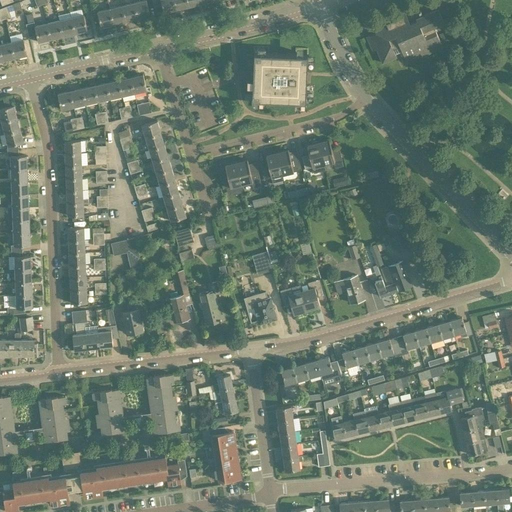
[(145,0),(134,2),(138,18),(150,16),(149,8),(155,7),(152,0),(145,0)]
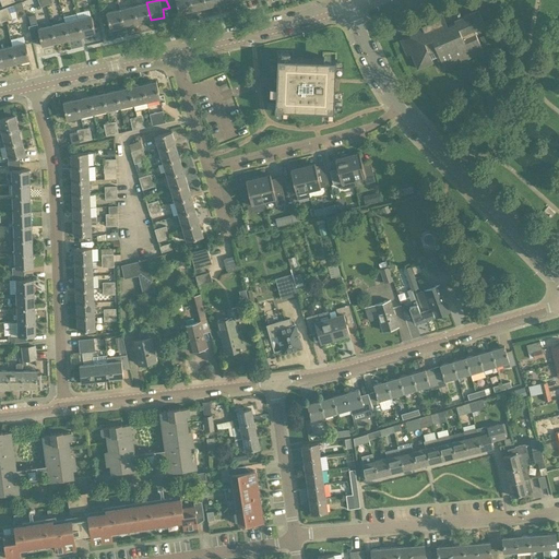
[(166,0),(169,8),(177,6),(179,13),(192,11),(190,0),(166,0)]
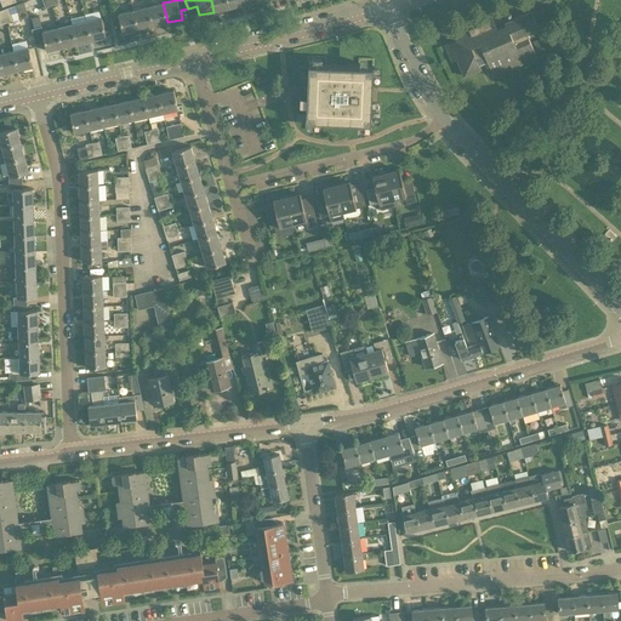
[(226,0),(211,0),(214,12),(228,9),(226,0)]
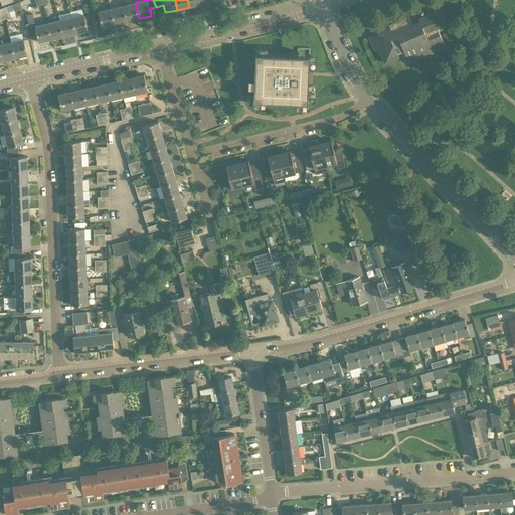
[(1,8),(5,18),(11,16),(15,15),(16,16),(23,14),(20,1),(7,6),(1,8)]
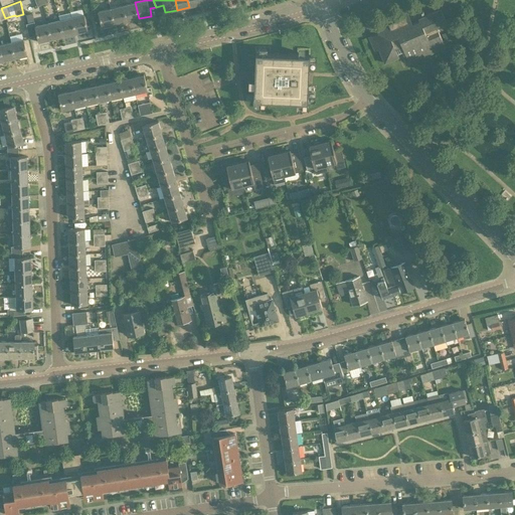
[(135,2),(123,5),(127,21),(139,18),(135,2)]
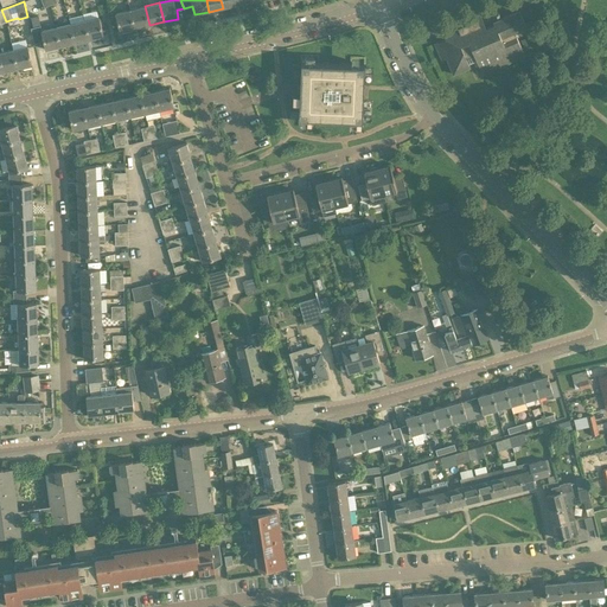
[(145,6),(131,10),(135,29),(149,25),(145,6)]
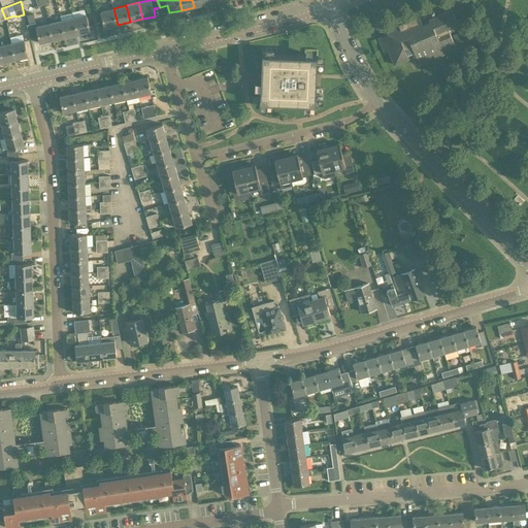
[(105,28),(118,25),(113,8),(101,11),(105,28)]
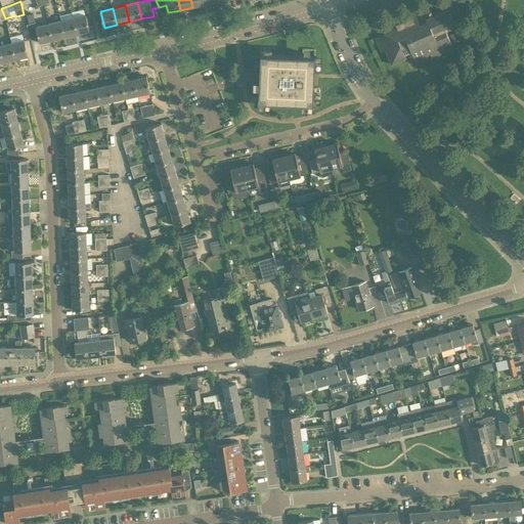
[(417,63),(453,49),(444,28),(454,24),(448,9),(433,15),(430,10),(416,16),(413,11),(381,25),(384,34),(375,37),(382,52),(385,50),(391,64),(405,58),(404,54),(411,51),(417,63)]
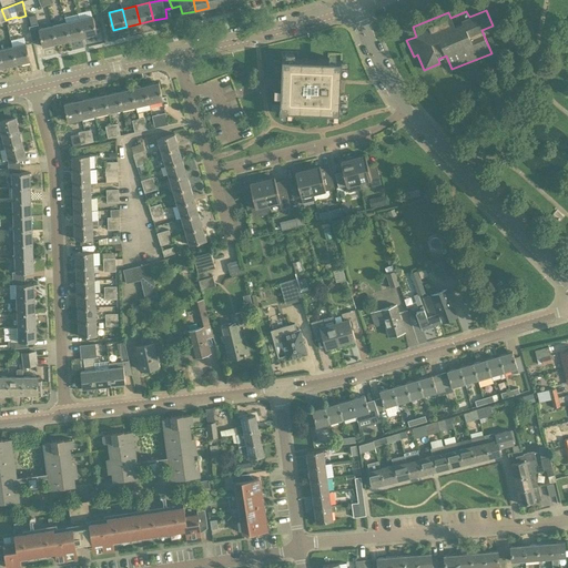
[(80,19),(84,37),(98,33),(93,16),(80,19)]
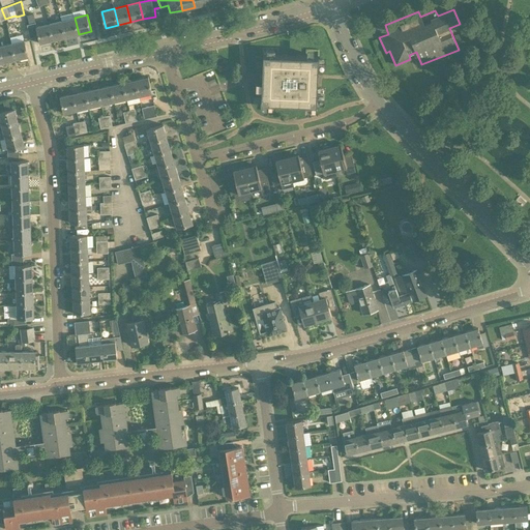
[(75,18),(62,21),(65,37),(79,34),(75,18)]
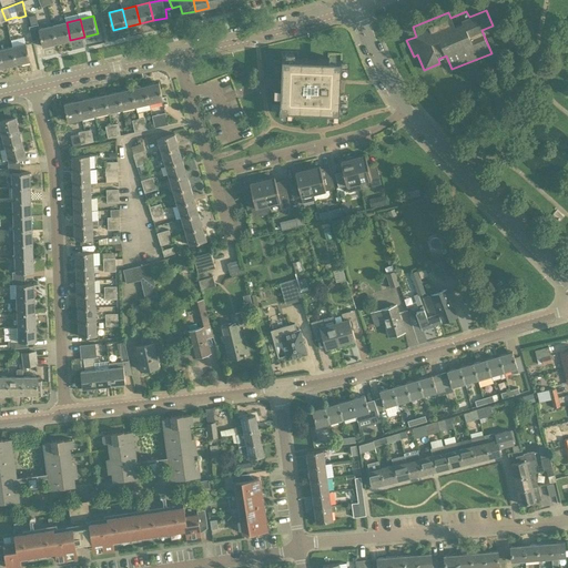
[(67,22),(53,26),(57,43),(70,40),(67,22)]
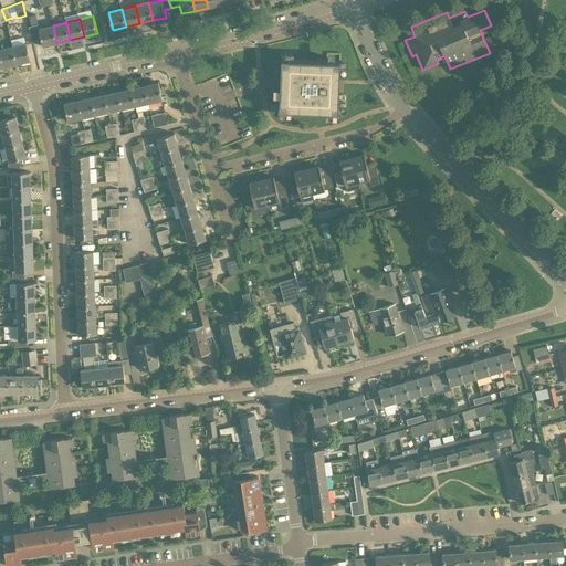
[(43,46),(56,43),(53,25),(40,29),(39,24),(29,27),(32,40),(41,38),(43,46)]
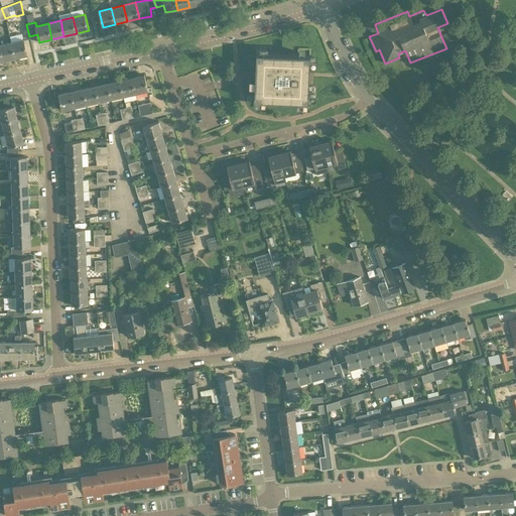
[(11,41),(15,58),(27,55),(23,38),(11,41)]
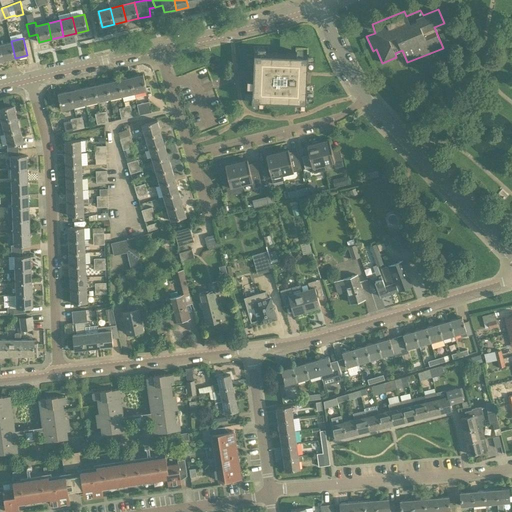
[(11,41),(0,44),(0,49),(3,61),(15,58),(11,41)]
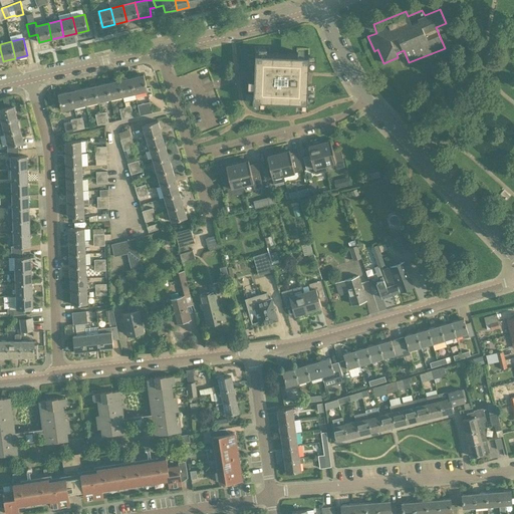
[(254,74),(253,99),(306,101),(308,55),(255,52),(254,64),(254,71),(252,71),(252,74),(254,74)]
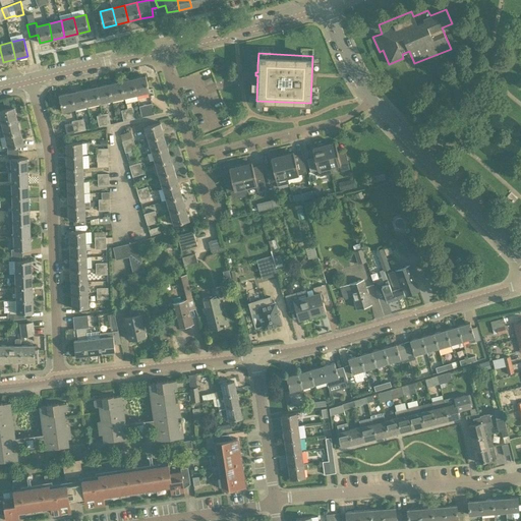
[(132,78),(136,95),(149,92),(146,75),(132,78)]
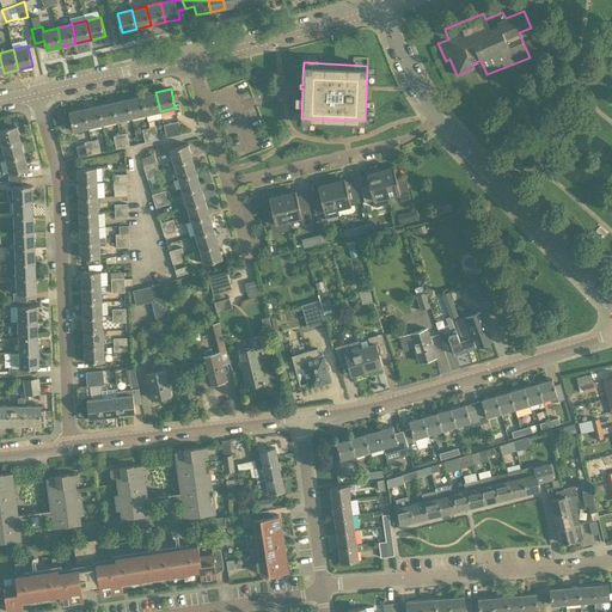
[(155,92),(141,96),(146,115),(160,111),(155,92)]
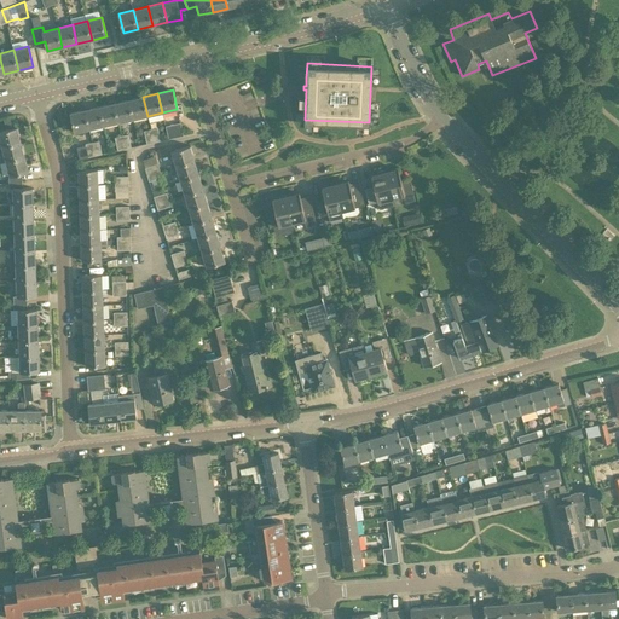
[(143,97),(128,99),(133,119),(148,116),(143,97)]
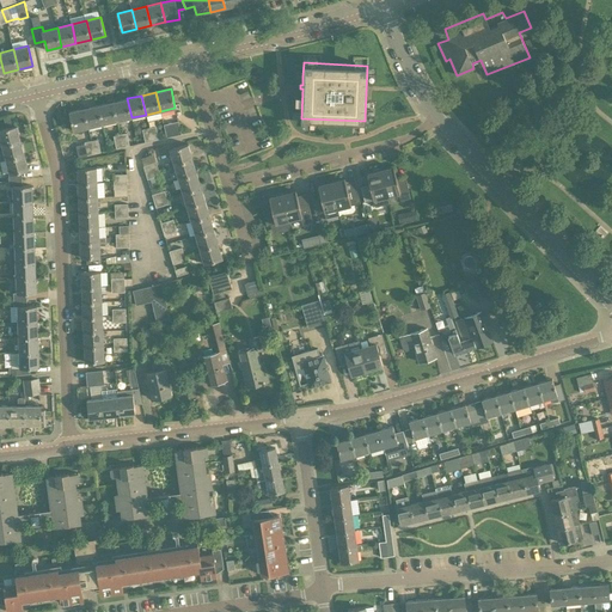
[(127,98),(112,102),(117,121),(132,117),(127,98)]
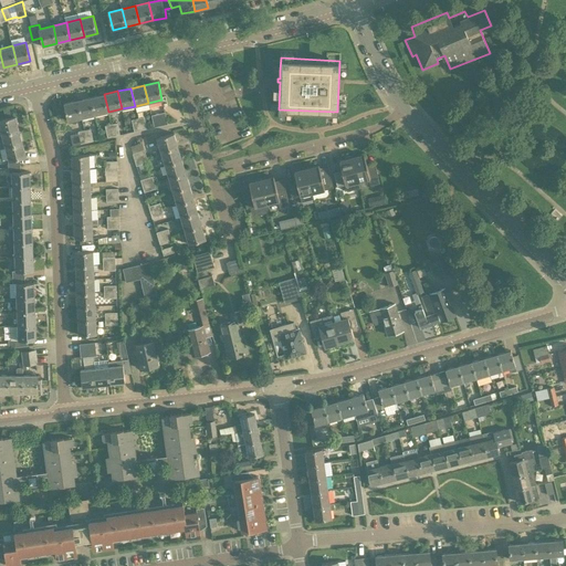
[(104,94),(91,97),(95,115),(108,112),(104,94)]
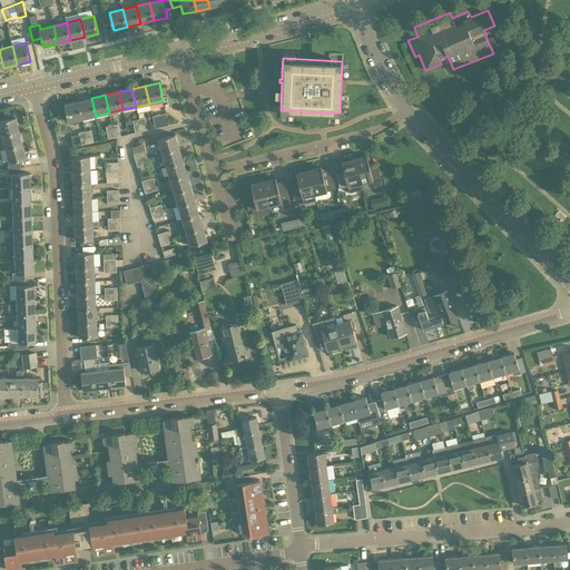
[(91,98),(78,101),(81,119),(96,116),(91,98)]
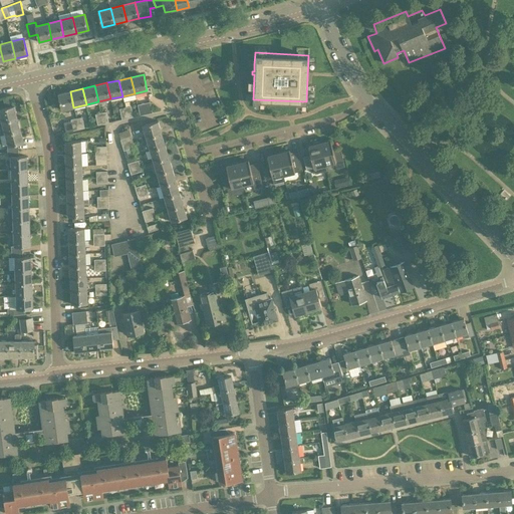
[(61,110),(73,107),(70,91),(57,93),(61,110)]
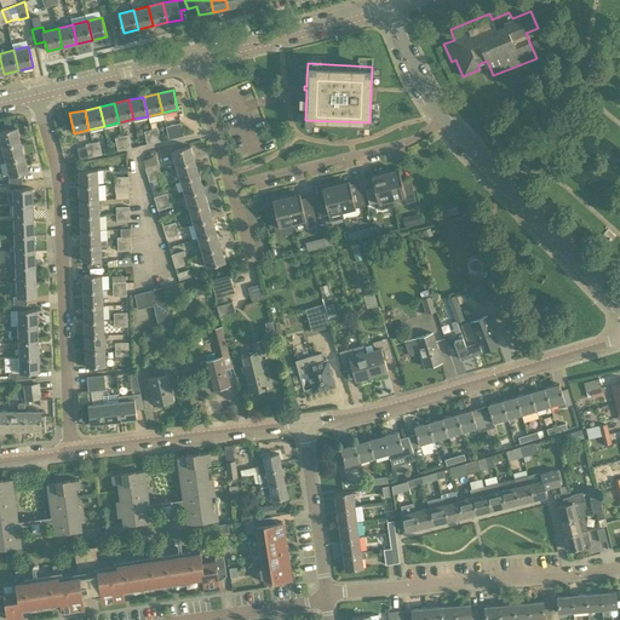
[(183,136),(181,122),(166,126),(168,139),(183,136)]
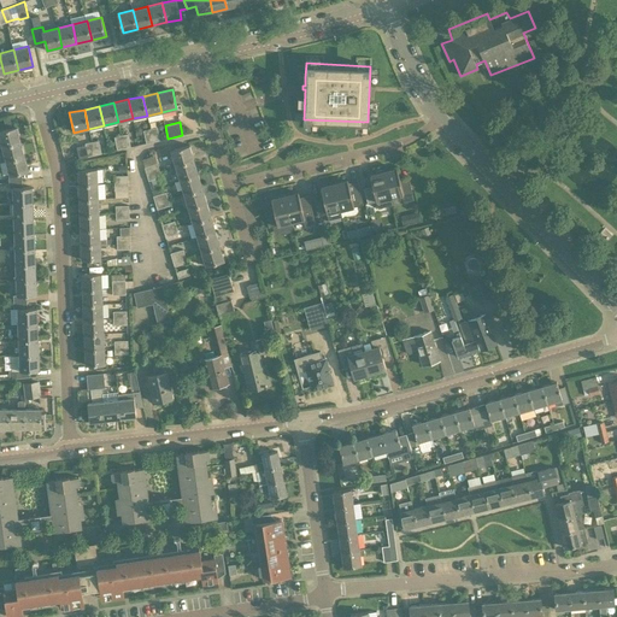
[(0,130),(0,140),(1,147),(22,142),(18,127),(0,130)]
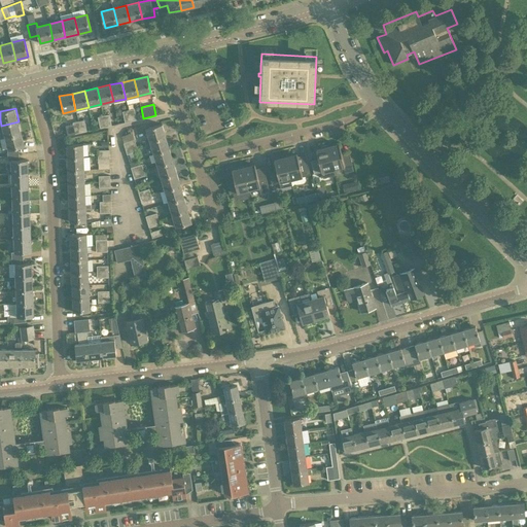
[(128,110),(131,121),(136,119),(134,109),(128,110)]
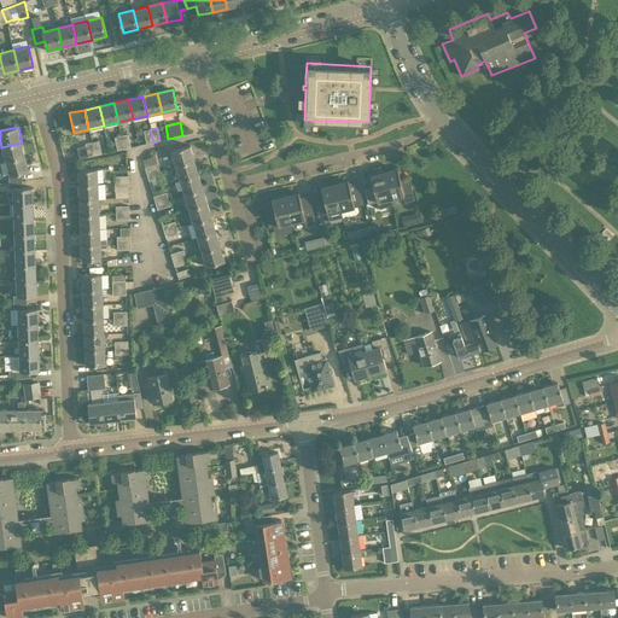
[(146,144),(153,143),(150,129),(144,130),(146,144)]
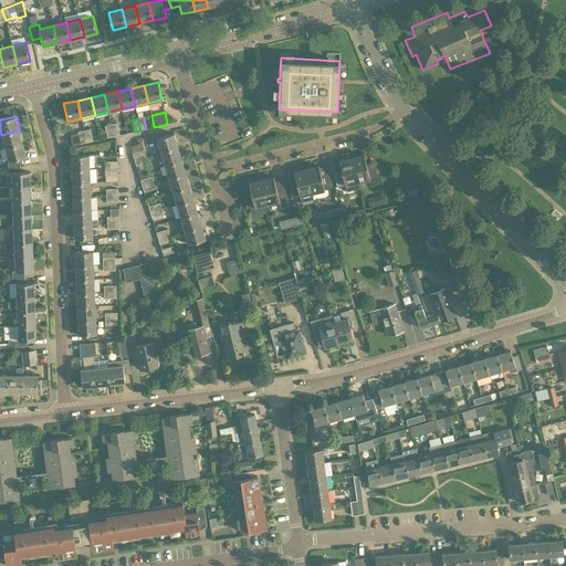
[(111,124),(114,136),(119,135),(117,123),(111,124)]
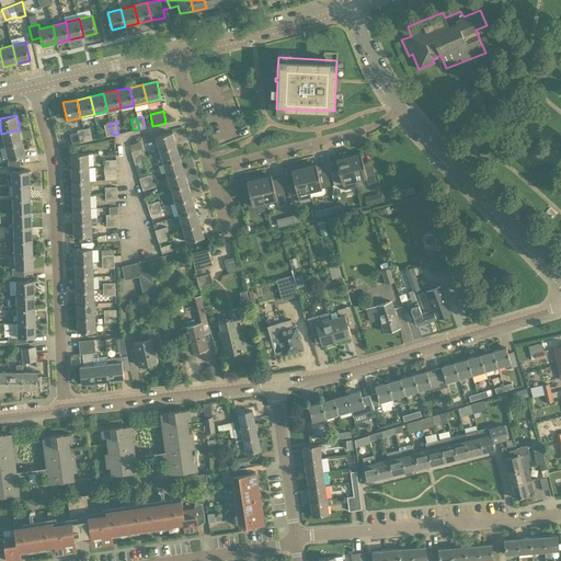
[(106,137),(113,135),(110,123),(104,125),(106,137)]
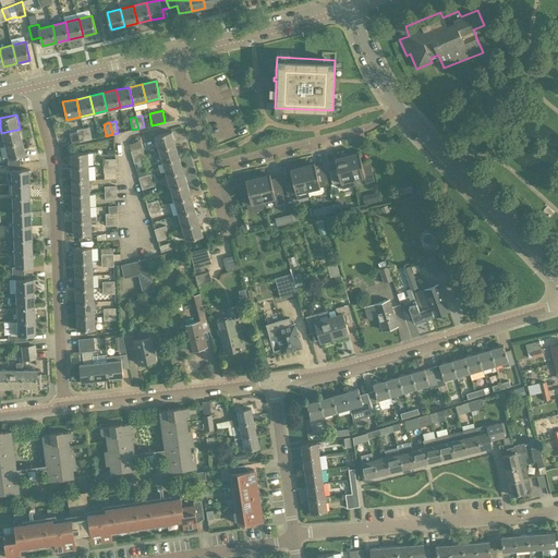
[(20,129),(1,133),(0,133),(0,145),(0,147),(5,146),(23,142),(20,129)]
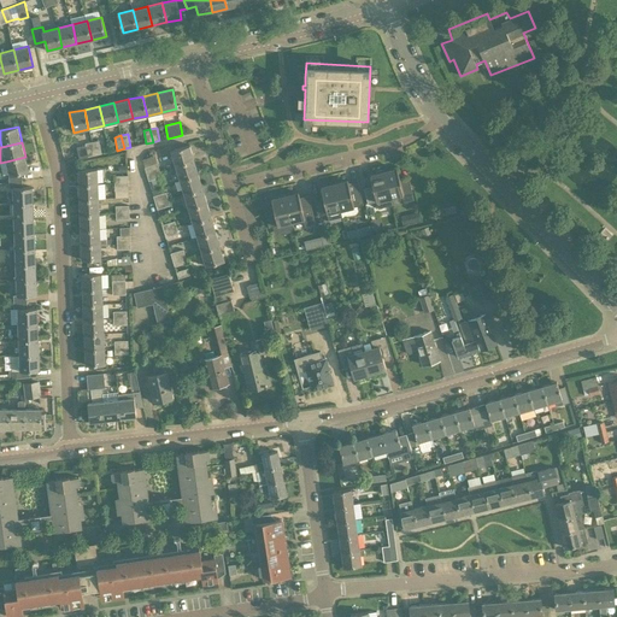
[(78,158),(94,156),(92,142),(84,144),(86,145),(76,147),(78,158)]
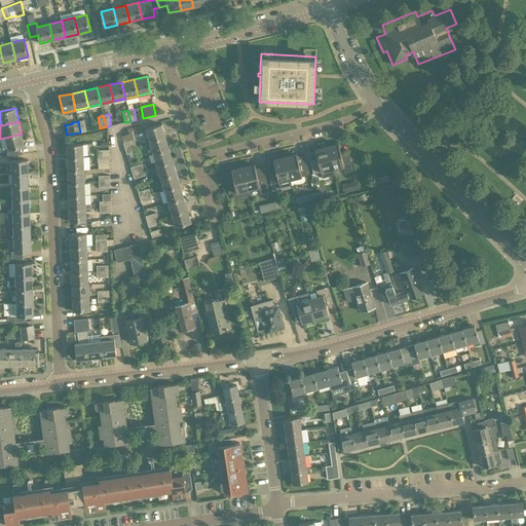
[(149,142),(165,137),(161,124),(145,128),(149,142)]
